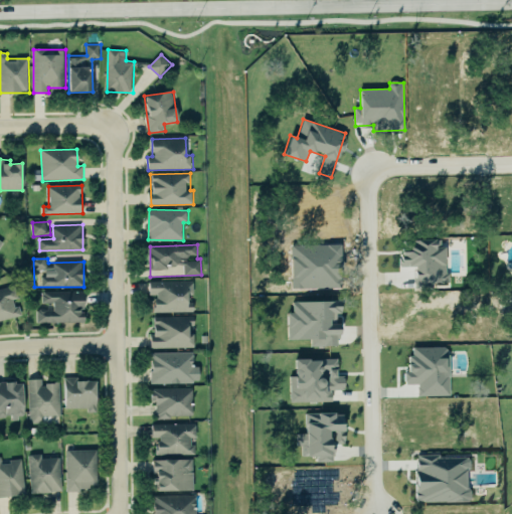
[(149,282),(149,295),(155,295),(155,312),(195,312),(194,281),(149,282)]
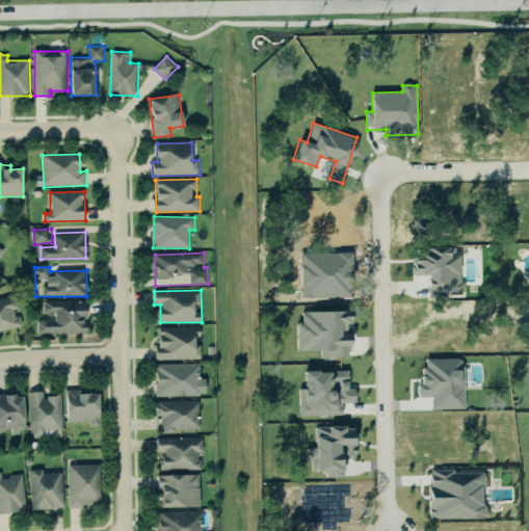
[(0,332),(24,326),(20,312),(21,312),(17,295),(0,298),(0,332)]
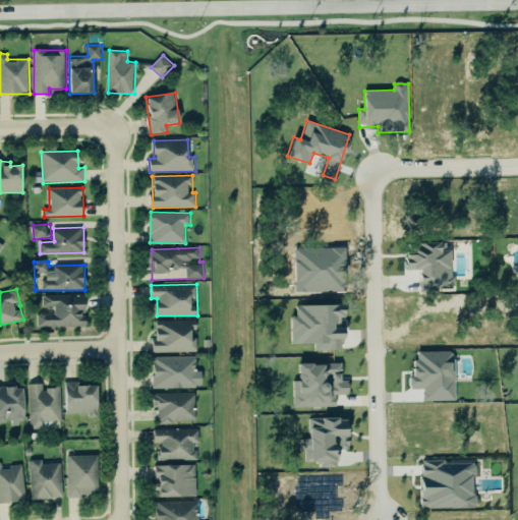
[(85,326),(85,295),(40,295),(40,307),(54,306),(54,313),(38,314),(39,327),(85,326)]
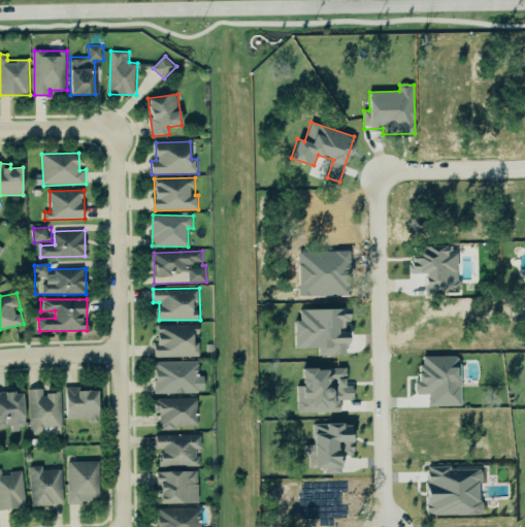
[(201,356),(201,324),(156,325),(157,357),(201,356)]
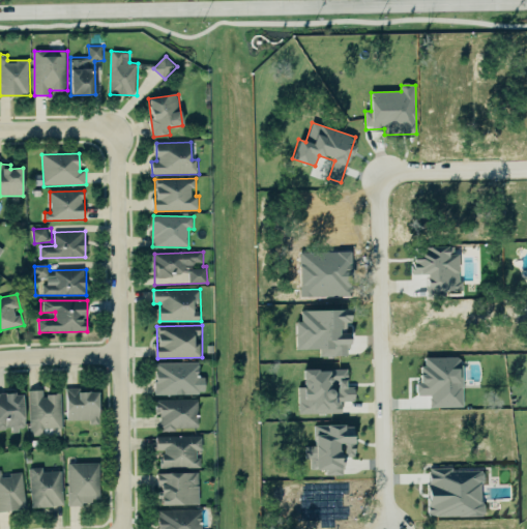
[(200,362),(155,362),(156,394),(206,394),(205,377),(200,377),(200,362)]
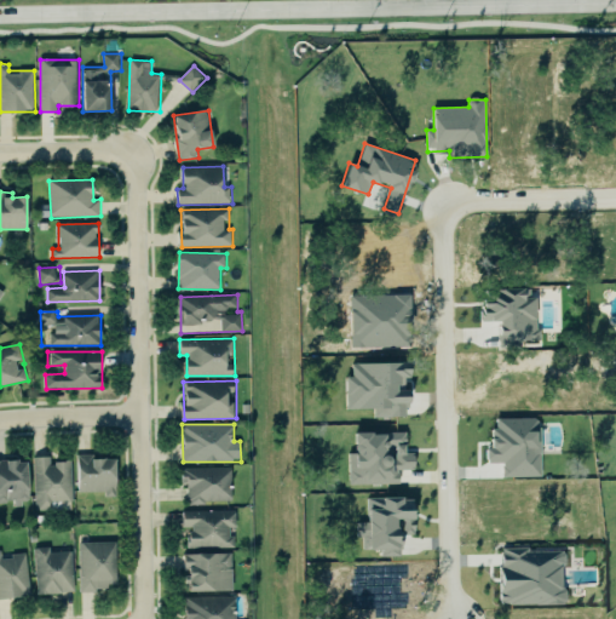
[(351,483),(398,482),(398,470),(414,469),(413,452),(407,452),(407,430),(350,431),(351,483)]
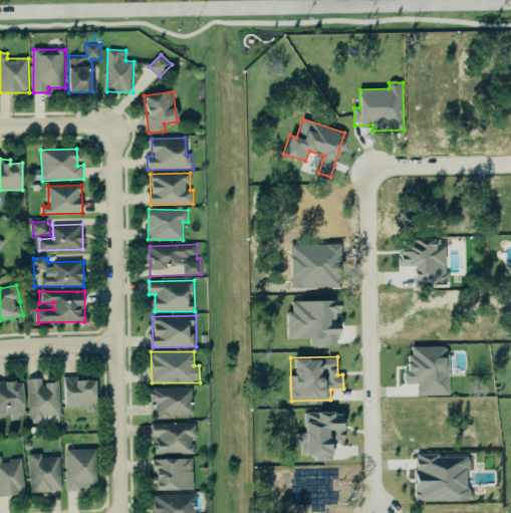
[(95,379),(78,380),(78,376),(63,376),(64,408),(87,408),(87,412),(96,412),(95,379)]
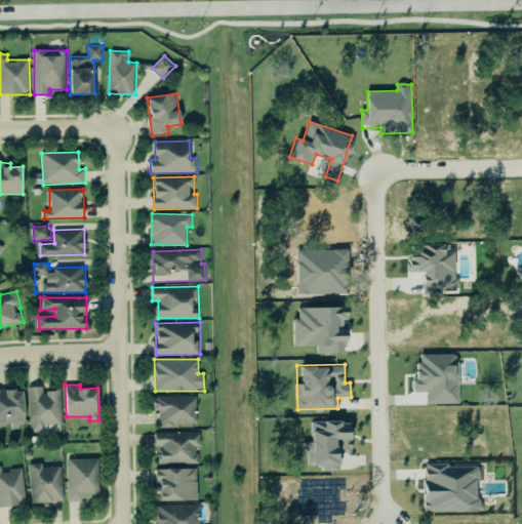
[(62,391),(43,391),(43,387),(30,387),(31,431),(47,430),(47,431),(63,431),(62,391)]
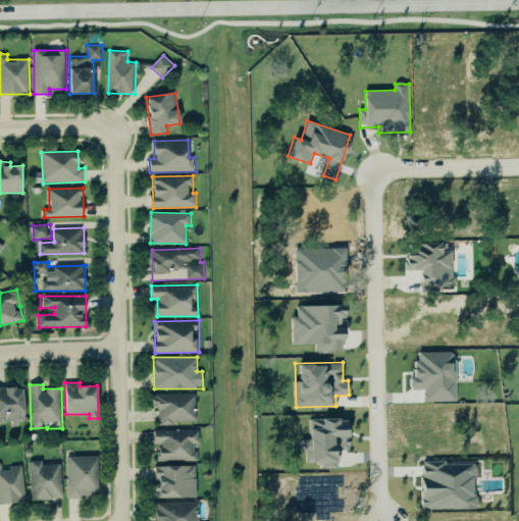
[(22,386),(0,387),(0,422),(13,422),(13,423),(23,422),(22,386)]
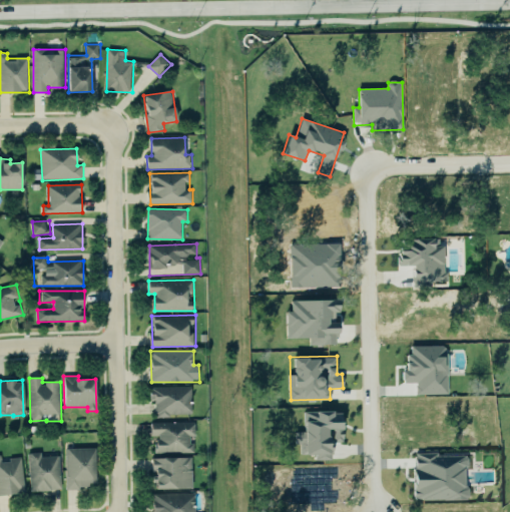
[(193,386),(150,387),(151,401),(156,401),(157,415),(194,415),(193,386)]
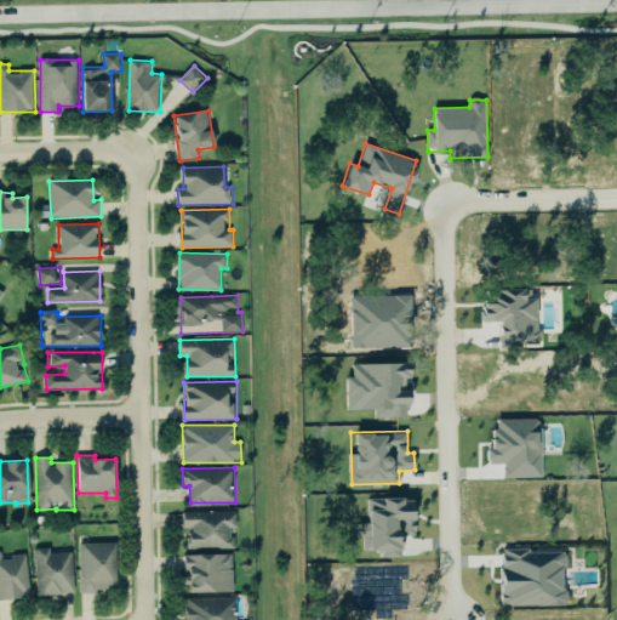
[(413,534),(415,499),(366,499),(366,552),(400,552),(400,534),(413,534)]
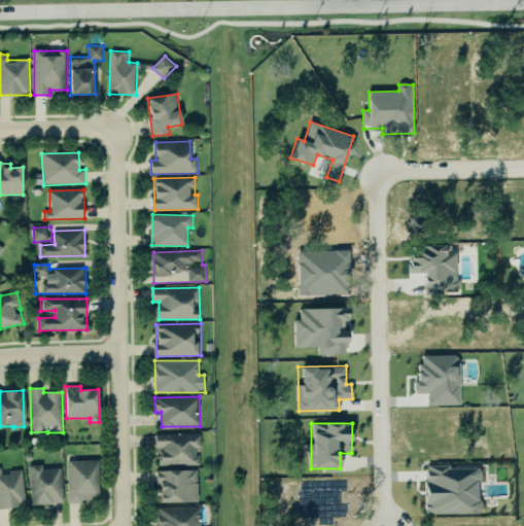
[(202,433),(155,434),(155,449),(160,449),(161,465),(199,464),(198,448),(202,448),(202,433)]
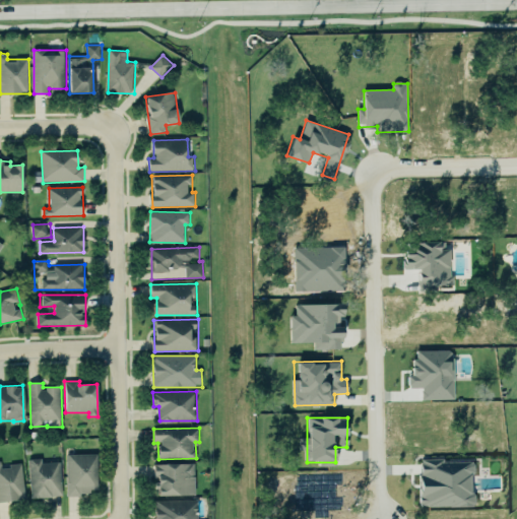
[(98,454),(68,454),(67,495),(98,495),(98,454)]
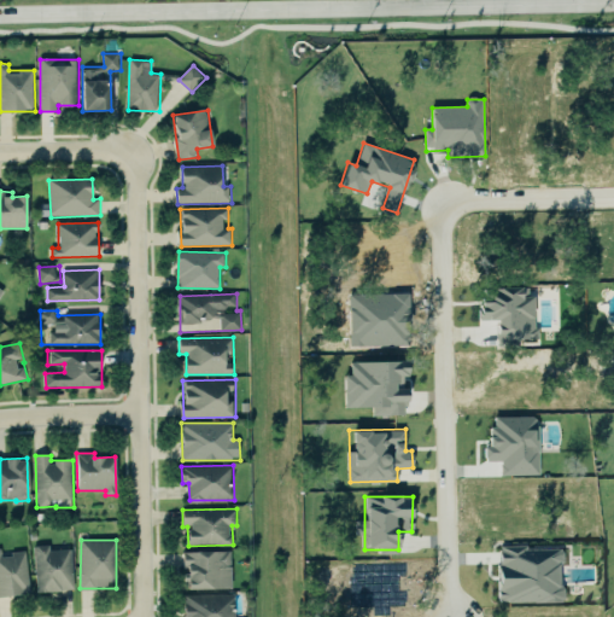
[(75,591),(74,549),(51,549),(50,546),(36,546),(37,592),(75,591)]
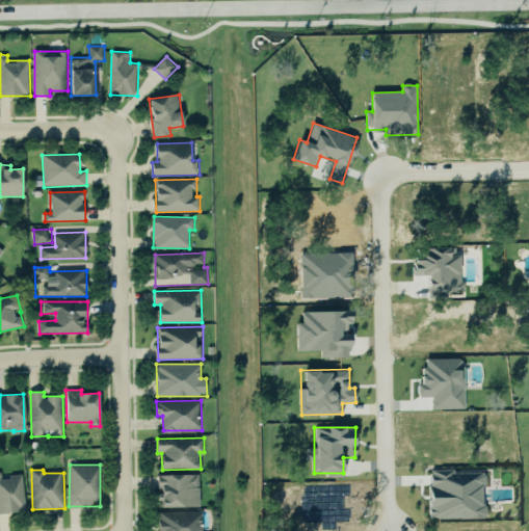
[(483,516),(483,485),(485,485),(484,471),(438,472),(438,487),(430,487),(431,519),(483,516)]
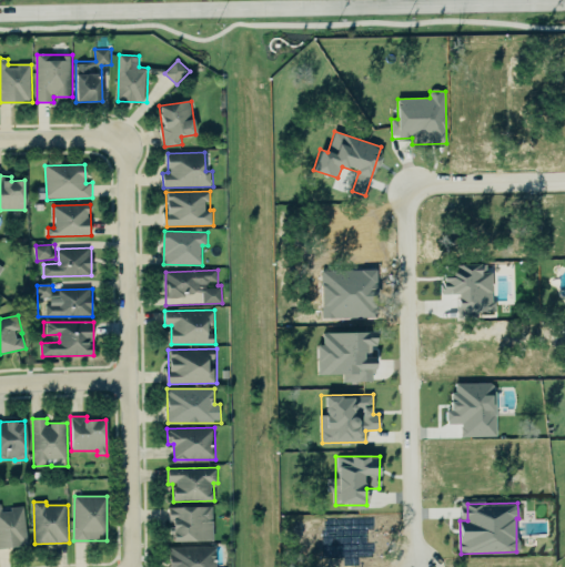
[(27,508),(3,508),(3,504),(0,504),(0,547),(28,546),(27,508)]
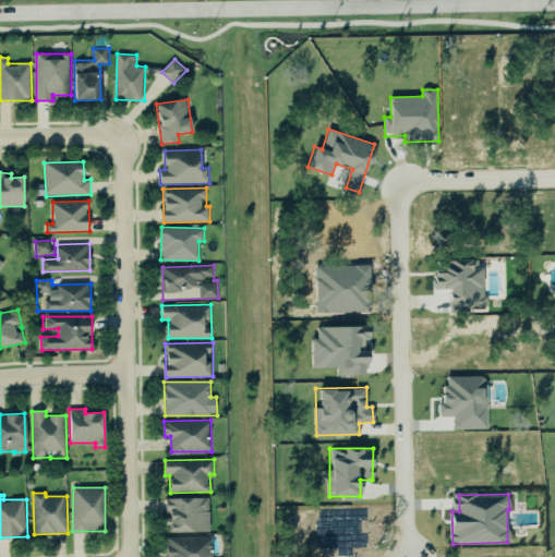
[(209,532),(208,497),(165,498),(166,532),(209,532)]
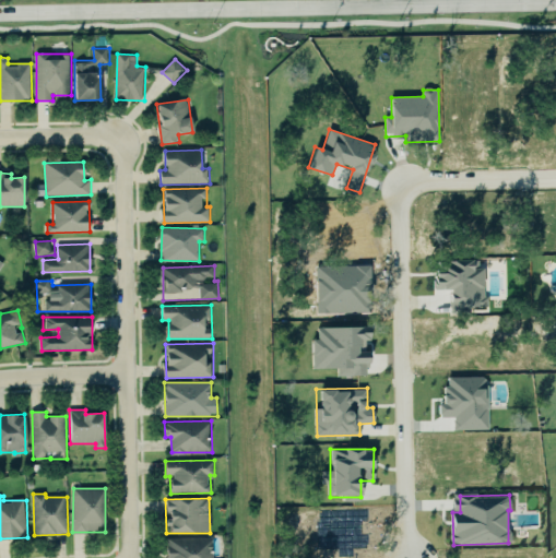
[(213,557),(213,537),(167,538),(167,557),(213,557)]
